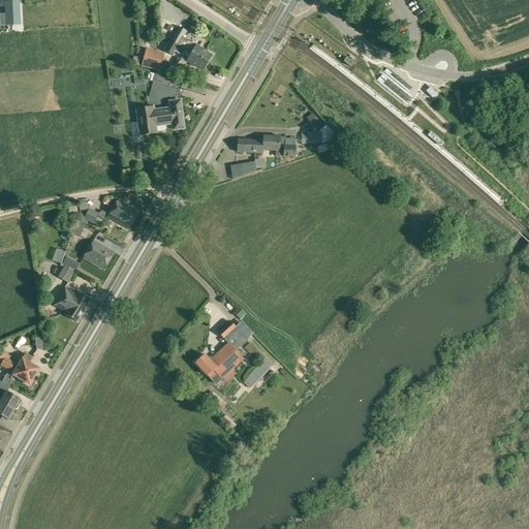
[(19,25),(18,2),(4,3),(5,13),(0,13),(0,19),(0,25),(19,25)]
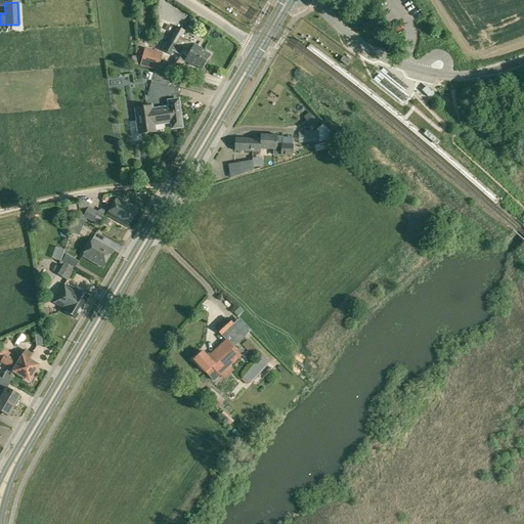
[(169,40),(177,45),(184,49),(205,61),(209,54),(204,51),(204,50),(189,41),(189,42),(182,37),(185,31),(177,27),(174,31),(169,40)]
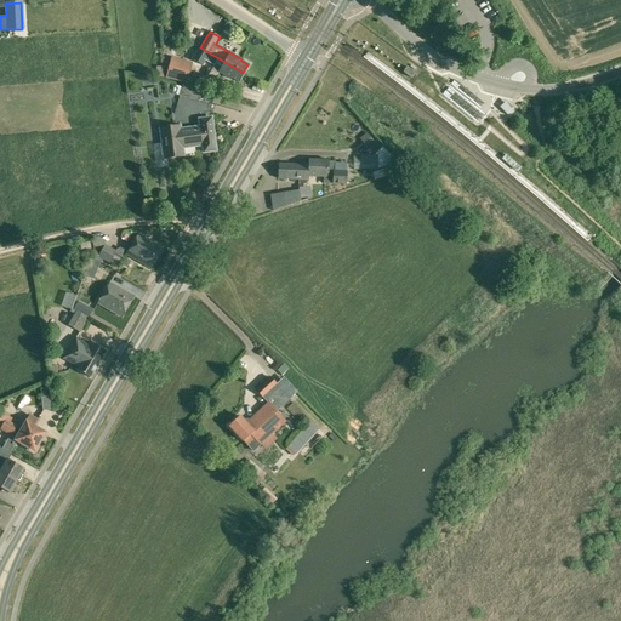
[(210,53),(200,47),(193,60),(204,67),(210,53)]
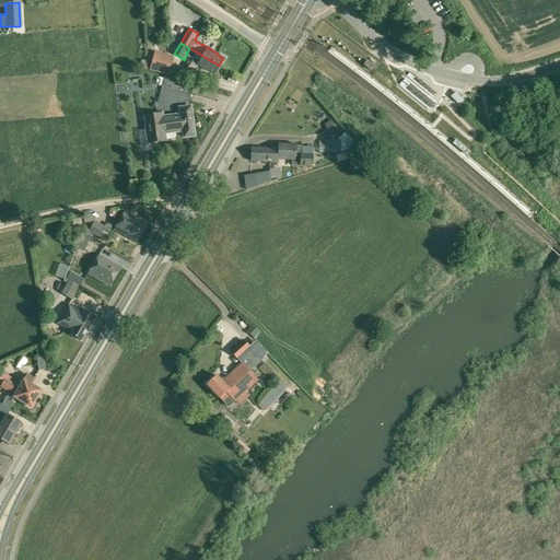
[(149,69),(166,74),(171,57),(153,53),(149,69)]
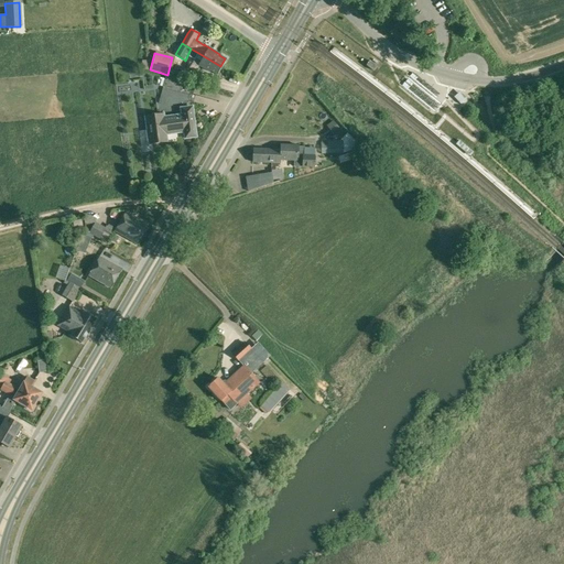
[(220,66),(198,53),(190,68),(196,72),(199,66),(209,73),(210,71),(216,74),(220,66)]
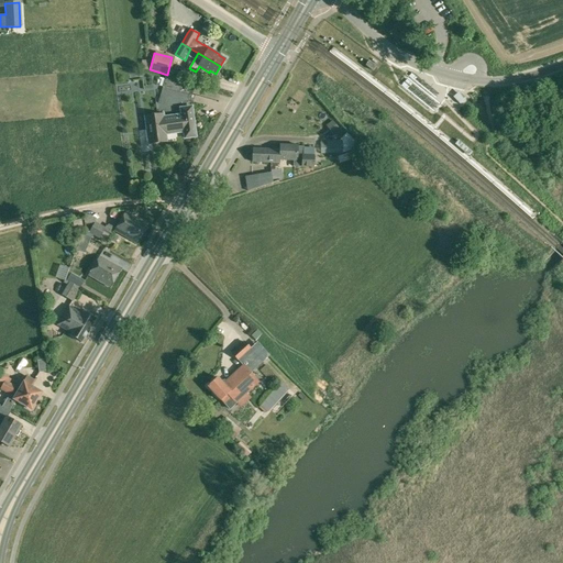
[(366,65),(372,69),(374,70),(376,67),(368,61),(366,65)]
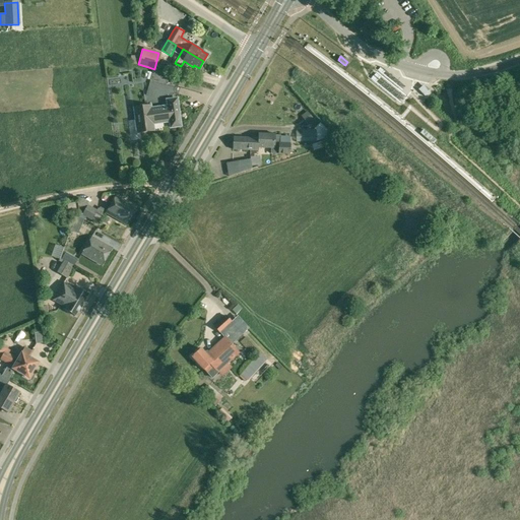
[(168,82),(170,74),(156,70),(154,78),(168,82)]
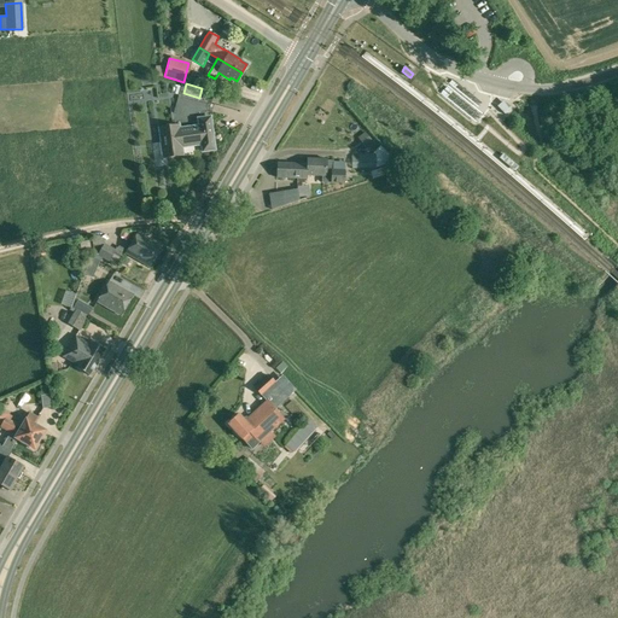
[(127,97),(130,118),(152,116),(151,103),(143,104),(141,94),(127,97)]
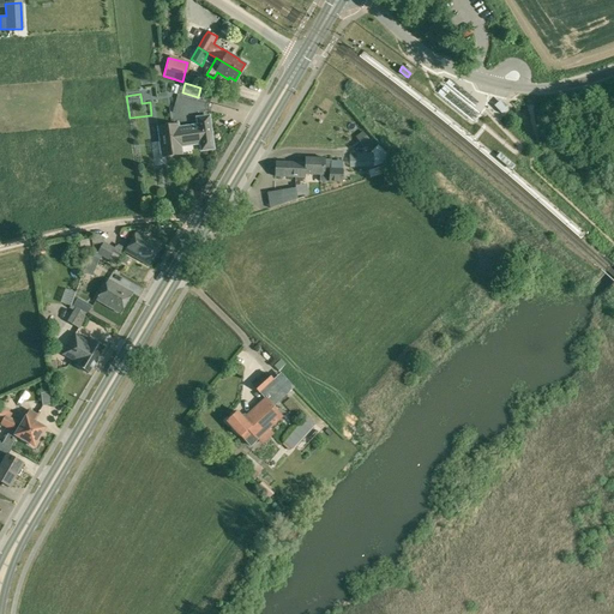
[(498,109),(501,114),(509,108),(504,103),(500,107),(498,109)]
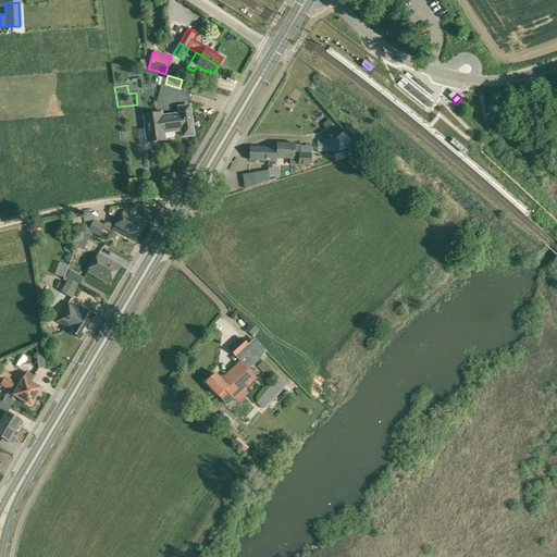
[(144,115),(148,143),(165,139),(164,133),(173,132),(173,128),(182,127),(183,136),(194,135),(189,106),(180,107),(180,113),(162,116),(161,113),(144,115)]
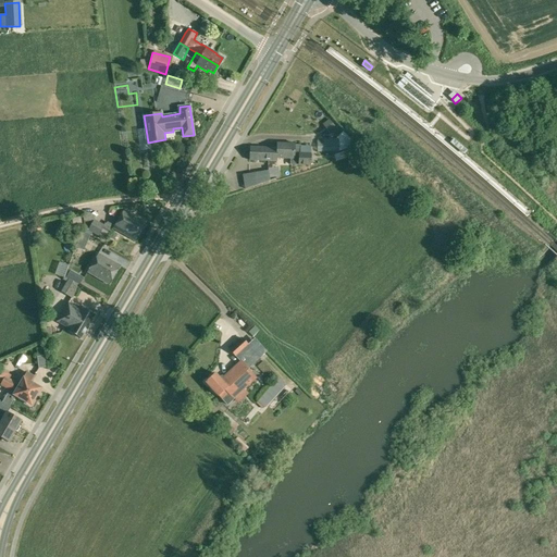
[(324,125),(330,132),(332,130),(335,127),(331,121),(324,125)]
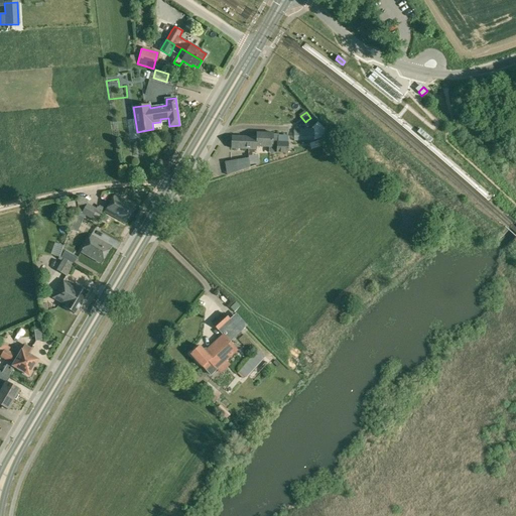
[(314,122),(315,135),(324,135),(324,121),(314,122)]
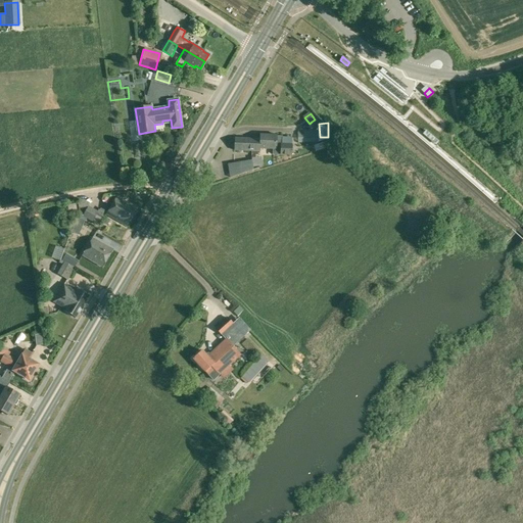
[(304,131),(304,143),(319,143),(319,131),(304,131)]
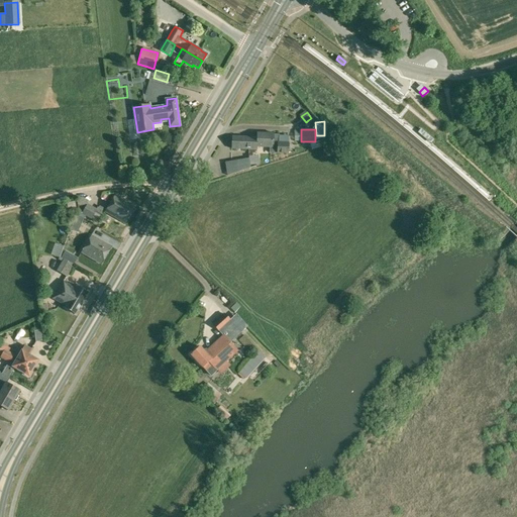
[(232,148),(257,149),(257,147),(271,147),(271,152),(289,153),(289,143),(279,143),(279,135),(274,135),(274,133),(257,133),(257,137),(232,136),(232,148)]
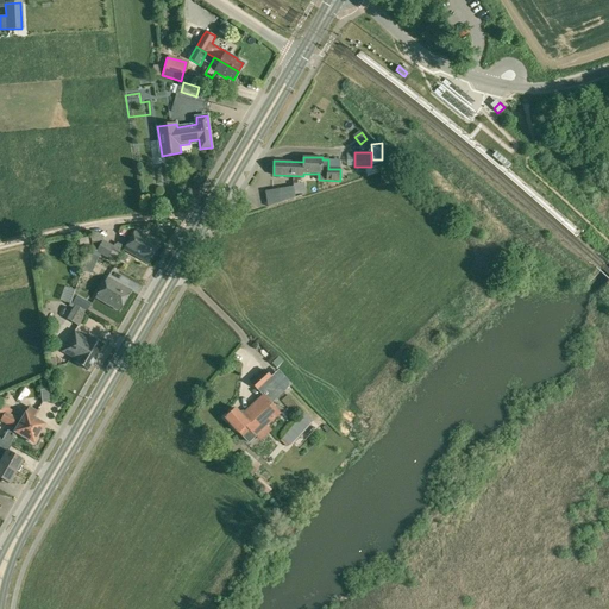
[(347,181),(357,177),(355,170),(345,174),(347,181)]
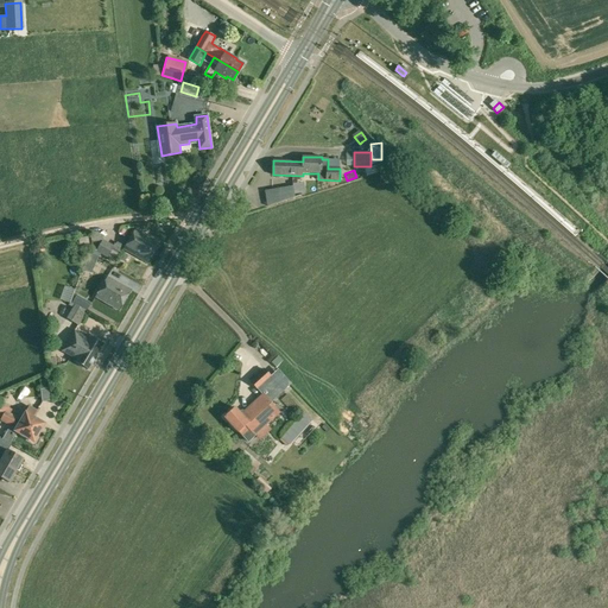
[(305,178),(267,190),(272,204),(310,194),(305,178)]
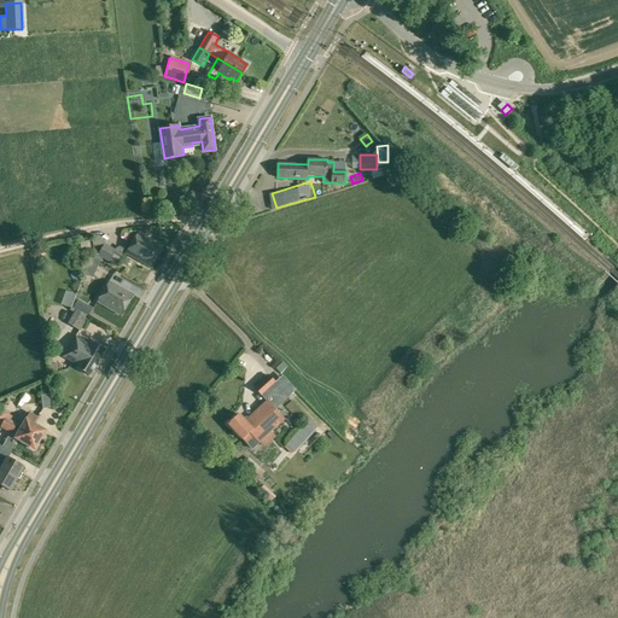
[(151,267),(157,257),(163,246),(139,232),(133,243),(127,254),(151,267)]
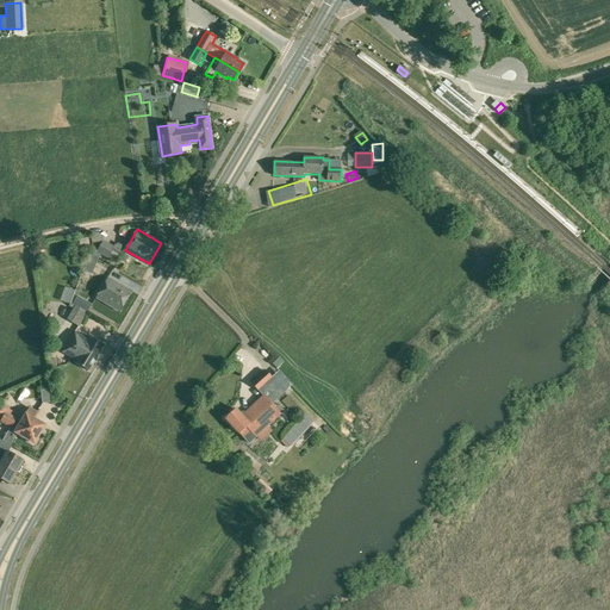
[(93,247),(99,250),(104,242),(106,237),(99,234),(93,234),(91,237),(93,247)]
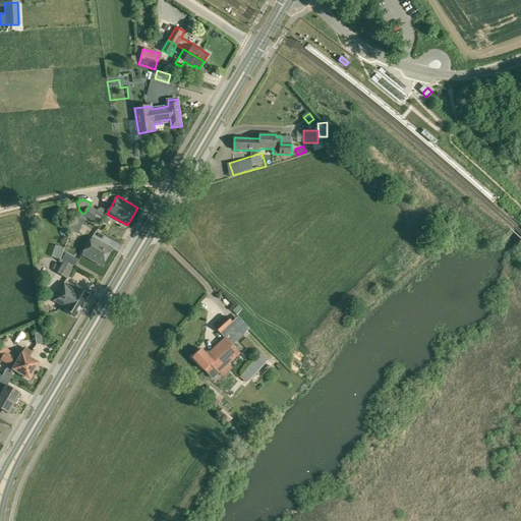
[(89,207),(84,214),(87,216),(94,220),(98,214),(99,213),(89,207)]
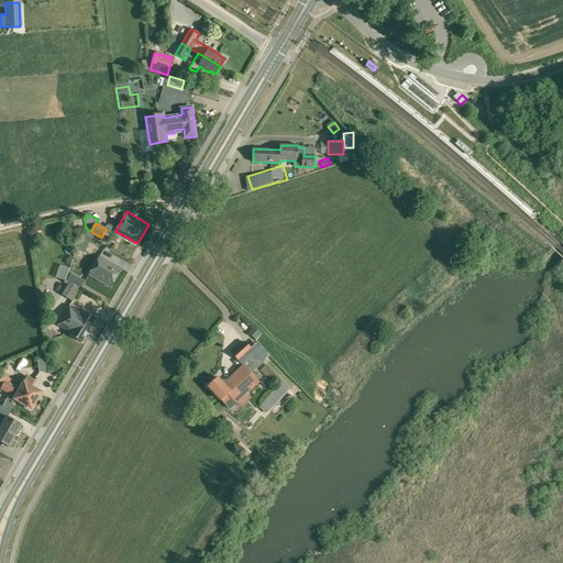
[(84,251),(90,253),(94,246),(86,244),(84,251)]
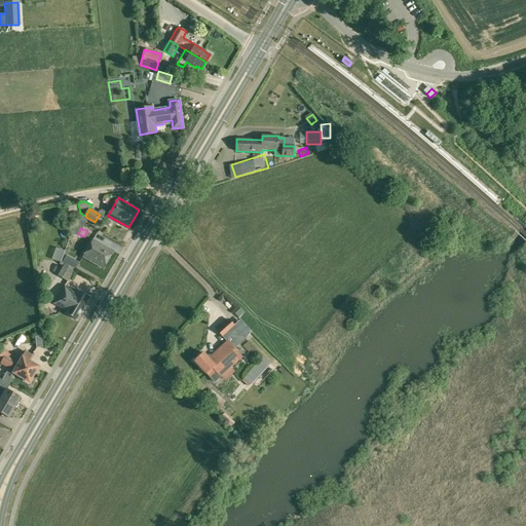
[(83,257),(104,269),(114,251),(94,239),(83,257)]
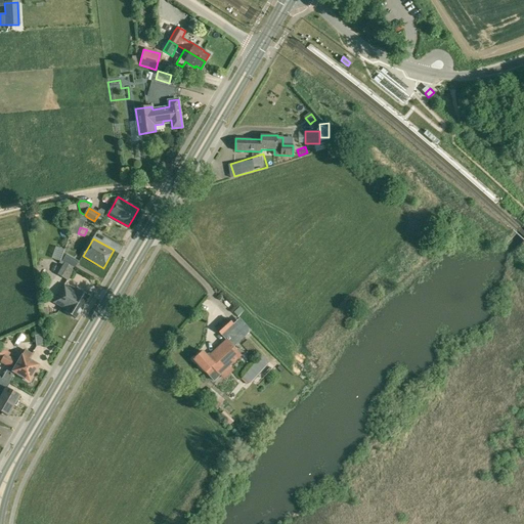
[(78,261),(72,258),(69,263),(69,264),(75,267),(75,266),(78,261)]
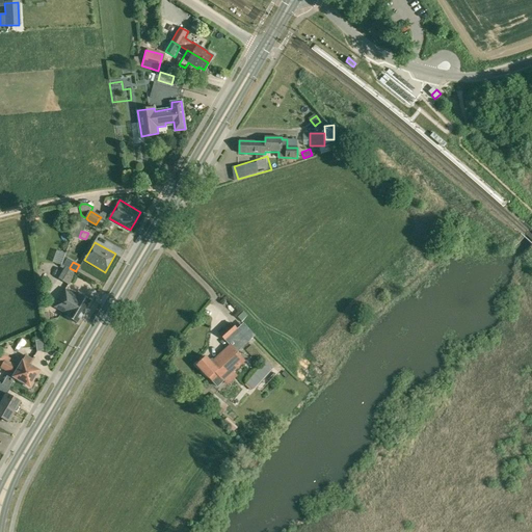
[(59,278),(70,285),(76,273),(65,267),(59,278)]
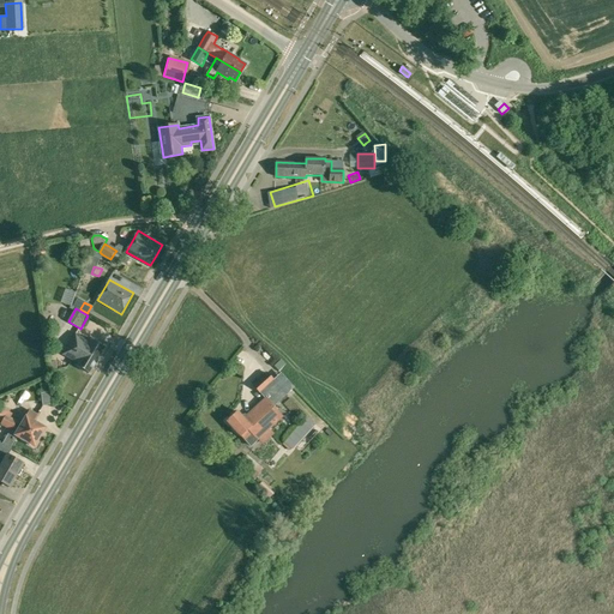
[(64,355),(79,363),(77,366),(90,373),(106,347),(94,339),(91,342),(76,333),(64,355)]
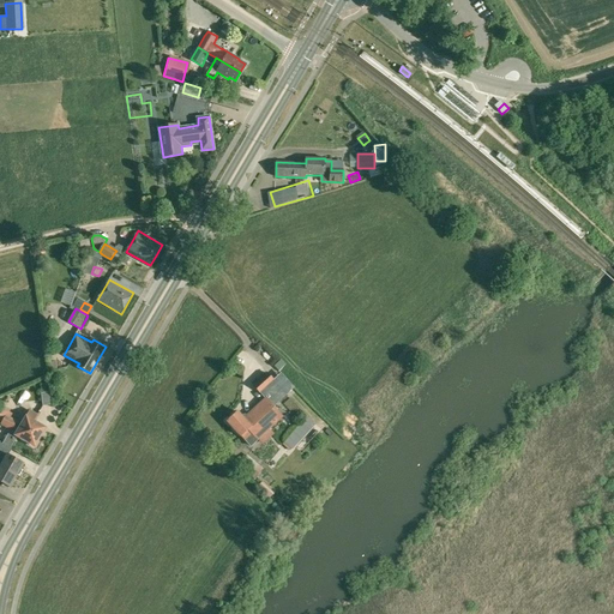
[(228,421),(251,446),(283,416),(266,398),(280,386),(266,373),(253,385),(265,398),(244,419),(238,413),(228,421)]
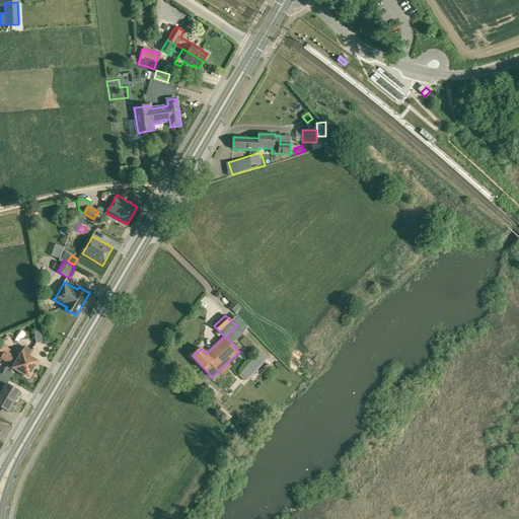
[(0,347),(0,356),(3,358),(6,352),(9,354),(10,350),(1,345),(0,347)]
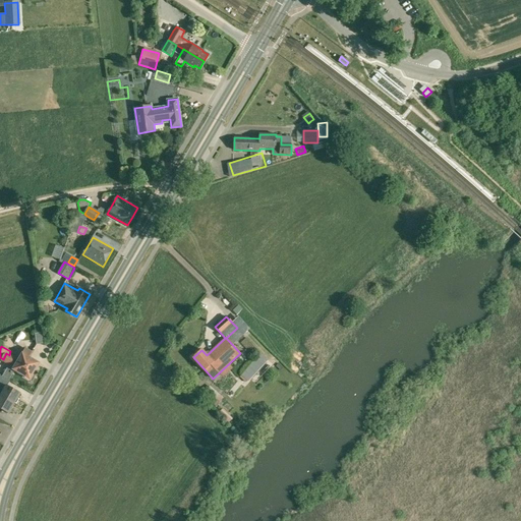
[(13,368),(30,379),(38,363),(32,359),(35,354),(25,349),(13,368)]
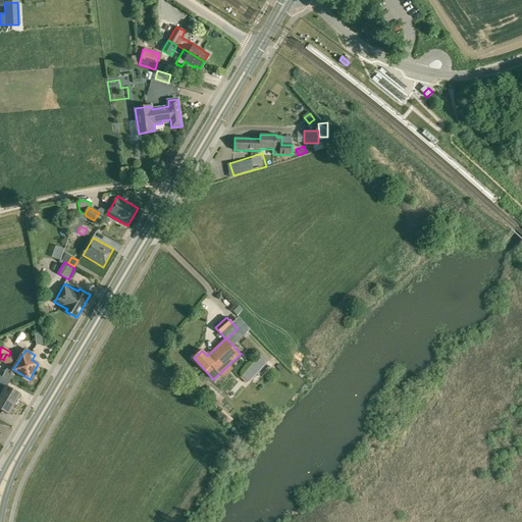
[(6,354),(3,360),(2,361),(10,366),(14,359),(9,356),(6,354)]
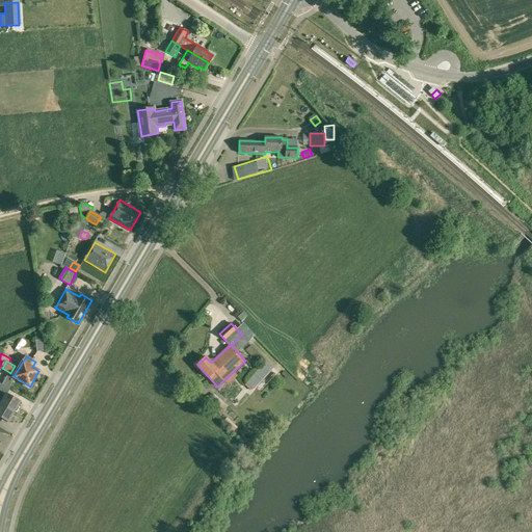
[(261,368),(267,374),(273,368),(267,362),(261,368)]
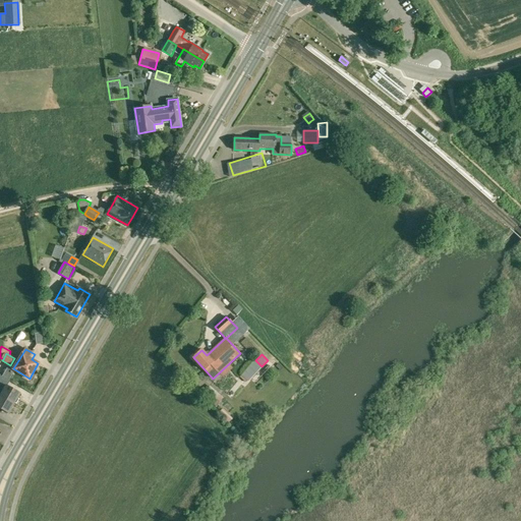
[(0,395),(14,403),(20,394),(11,388),(12,386),(9,384),(10,382),(0,375),(0,395)]
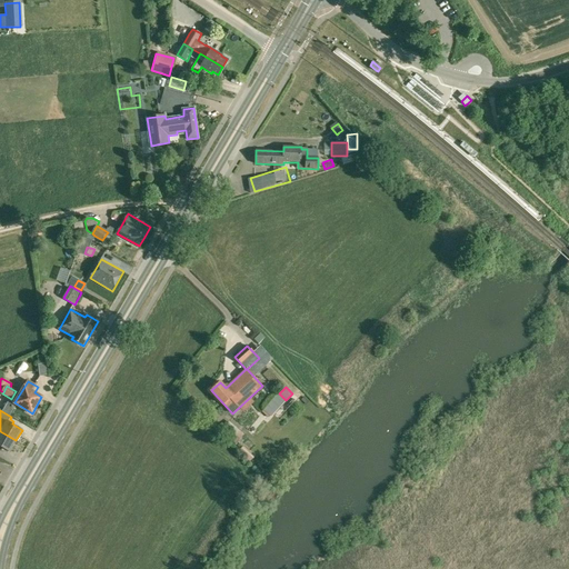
[(221,430),(231,441),(239,435),(229,423),(221,430)]
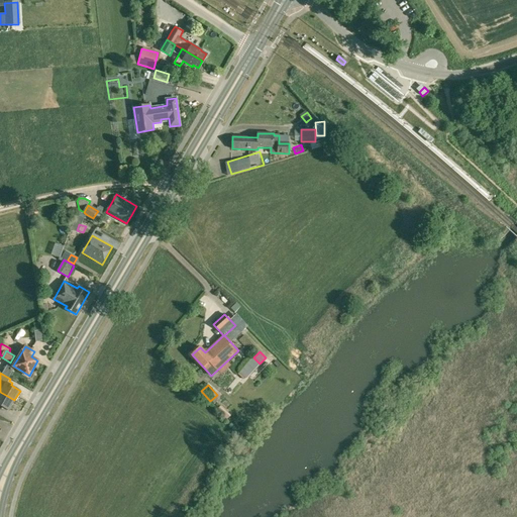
[(14,400),(0,392),(0,405),(9,410),(14,400)]
